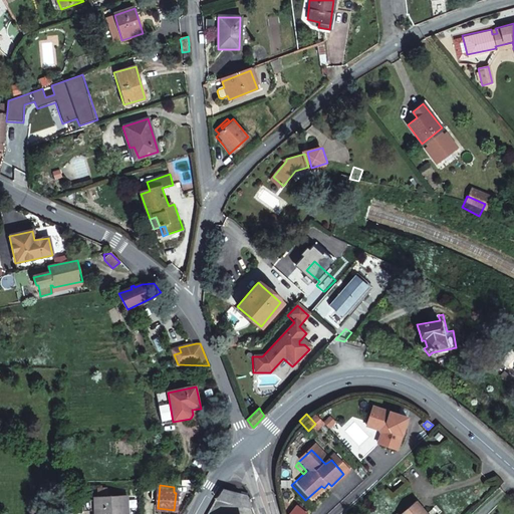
[(217,500),(241,506),(240,494),(223,490),(217,500)]
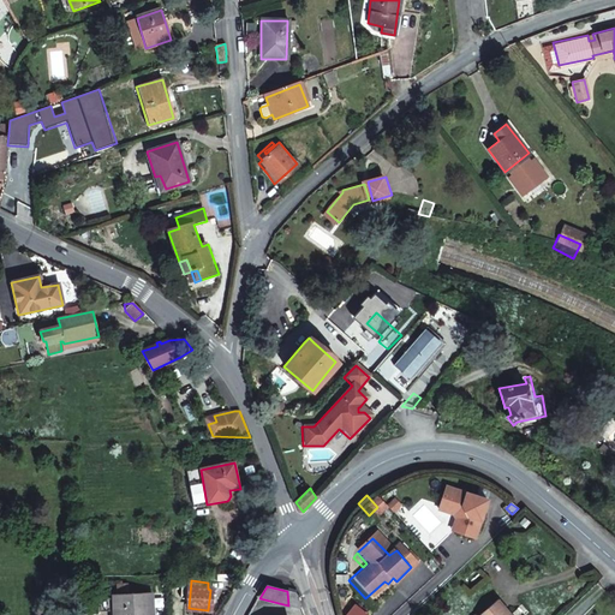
[(287,591),(288,605),(303,609),(297,593),(287,591)]
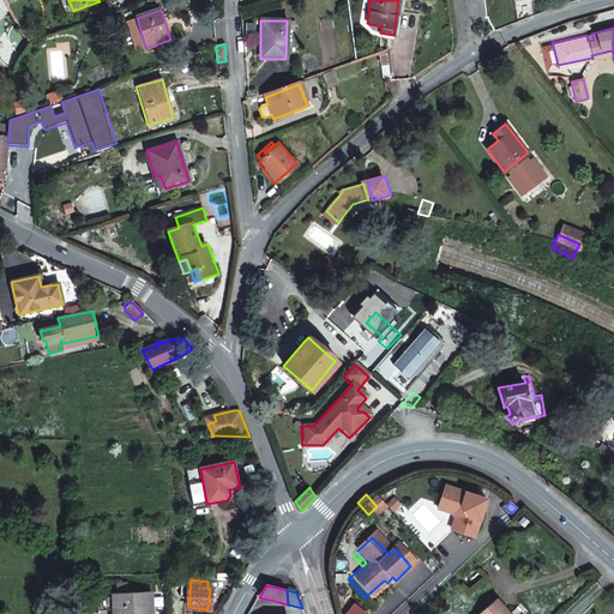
[(152,613),(152,591),(114,594),(114,613),(152,613)]
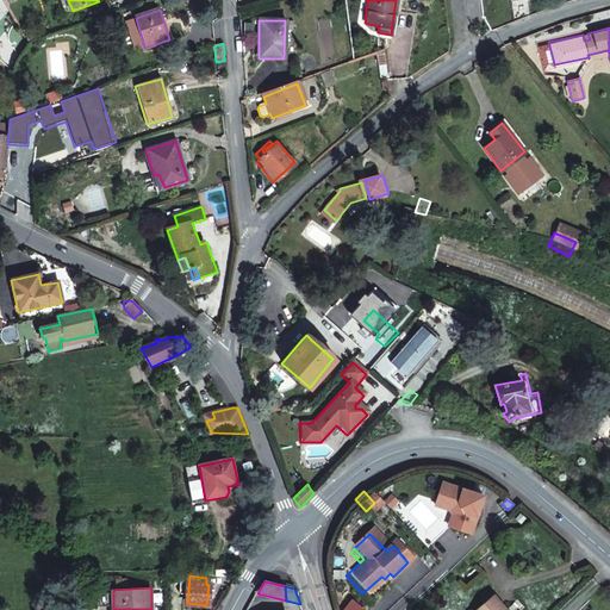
[(510,609),(511,609),(496,596),(480,609),(510,609)]
